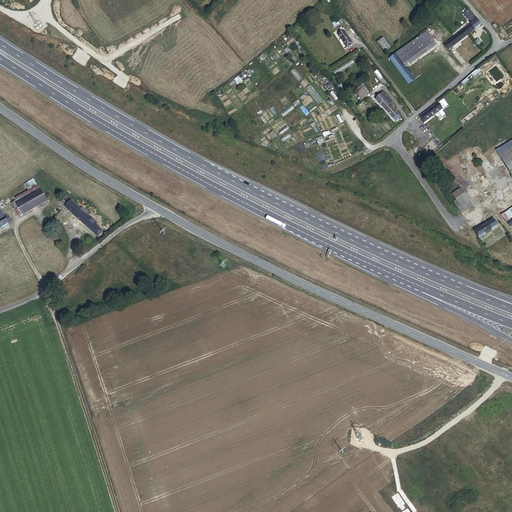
[(453,49),(480,27),(467,12),(463,15),(471,25),(448,43),(453,49)]
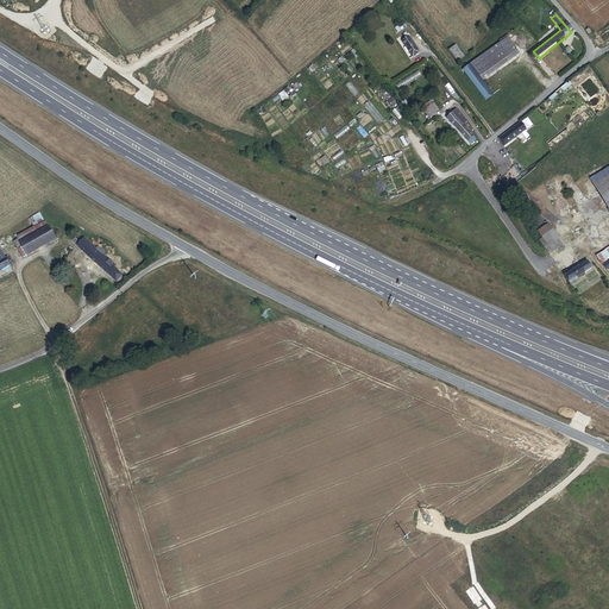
[(420,52),(406,32),(402,35),(406,38),(402,42),(413,57),(420,52)]
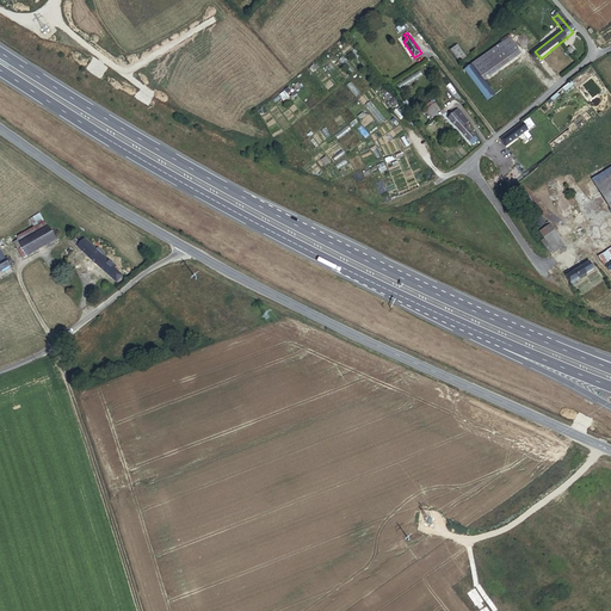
[(480,78),(516,53),(508,41),(471,66),(479,75),(477,75),(480,78)]
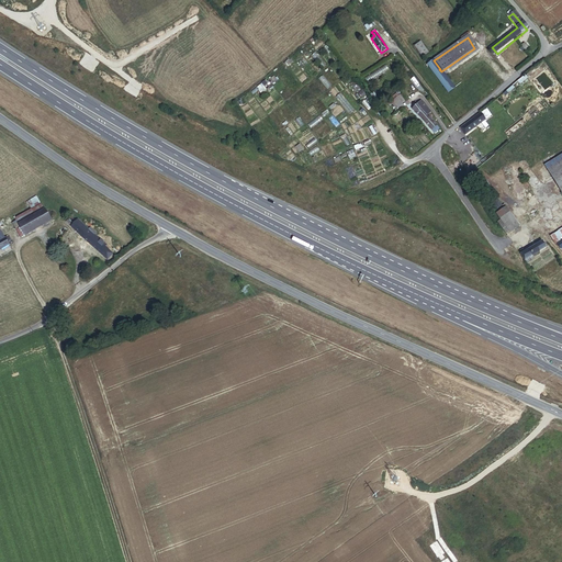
[(527,55),(530,52),(524,43),(519,45),(521,48),(518,51),(520,54),(519,56),(523,60),(528,56),(527,55)]
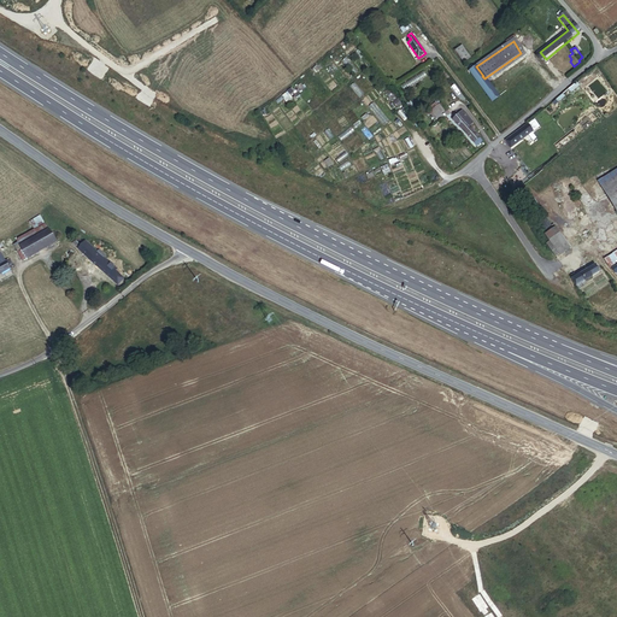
[(470,58),(464,50),(456,54),(463,63),(470,58)]
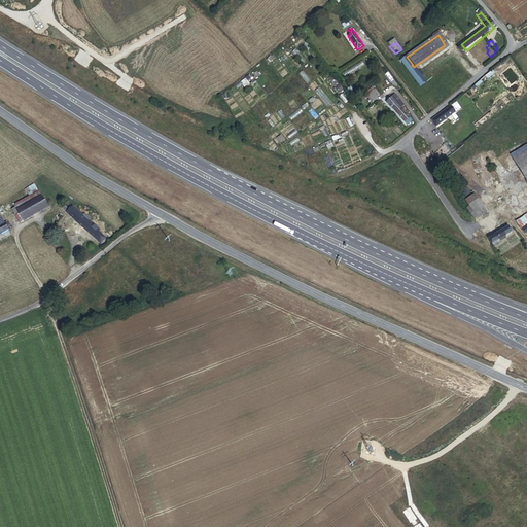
[(414,67),(412,65),(413,65),(407,57),(400,61),(415,79),(420,75),(414,67)]
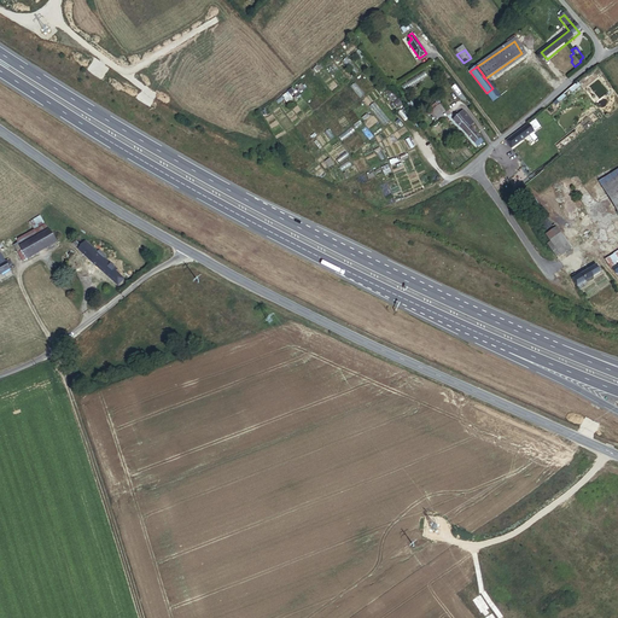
[(497,95),(493,88),(487,93),(491,100),(497,95)]
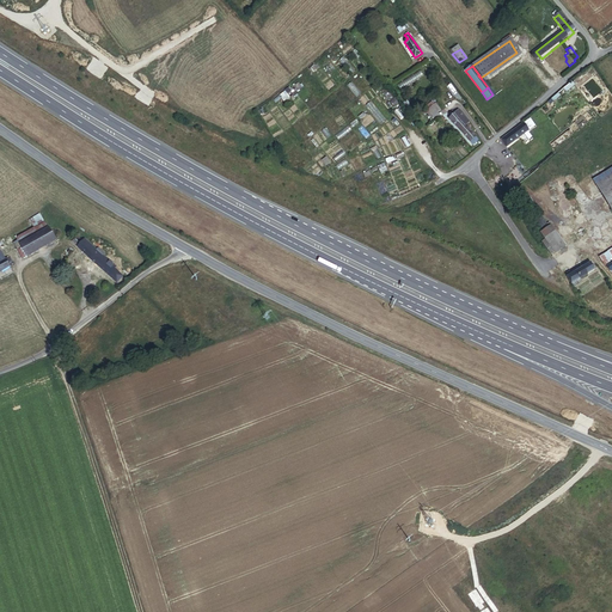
[(439,111),(433,103),(429,106),(435,114),(439,111)]
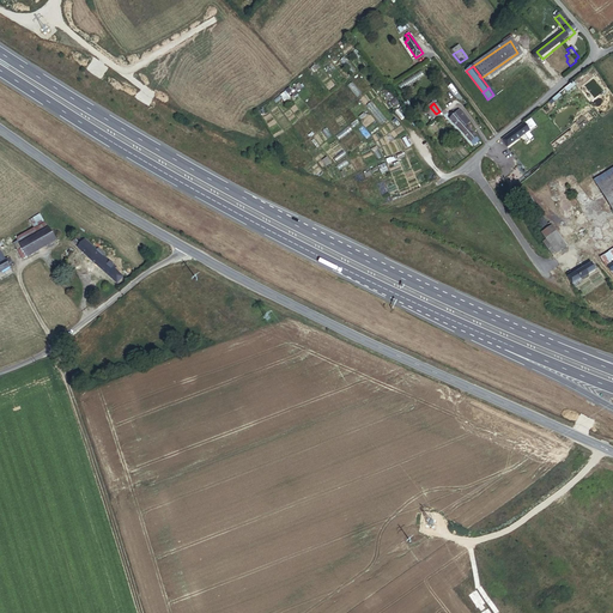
[(436,114),(430,107),(425,110),(434,121),(438,117),(436,114)]
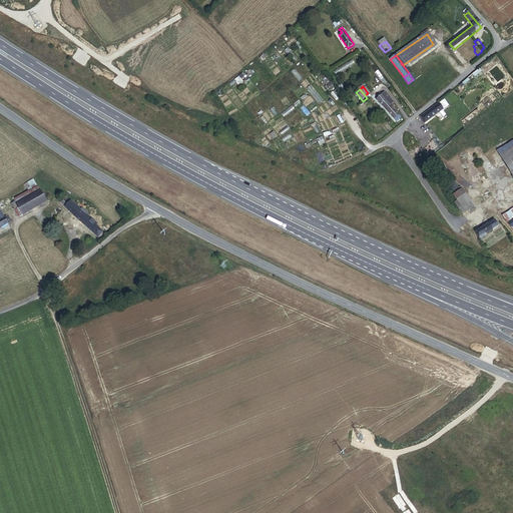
[(394,102),(389,96),(388,96),(382,90),(376,96),(378,98),(377,99),(385,108),(391,104),(394,102)]
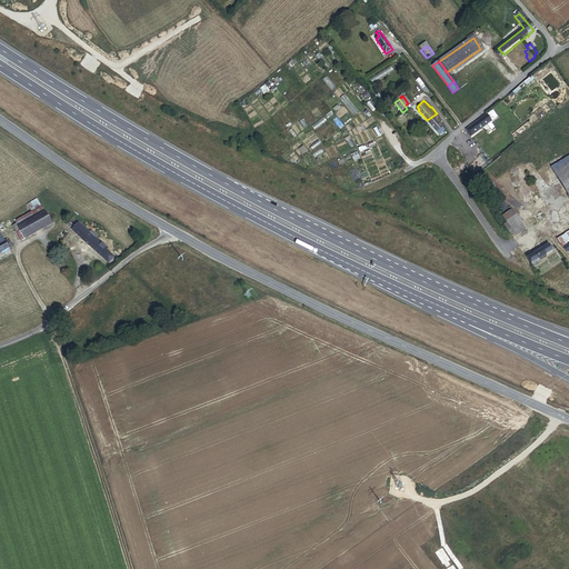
[(491,110),(487,113),(491,120),(497,116),(491,110)]
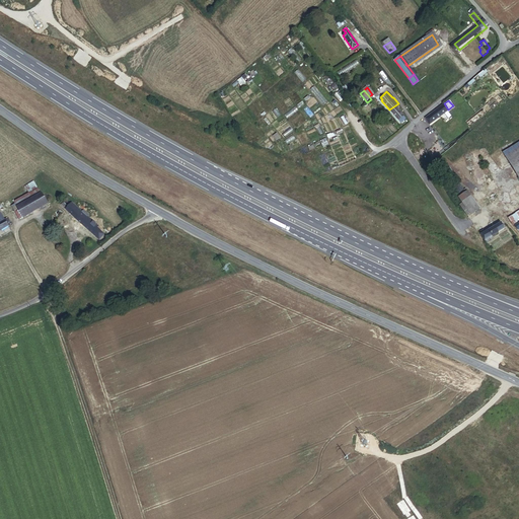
[(430,125),(448,109),(444,103),(426,119),(430,125)]
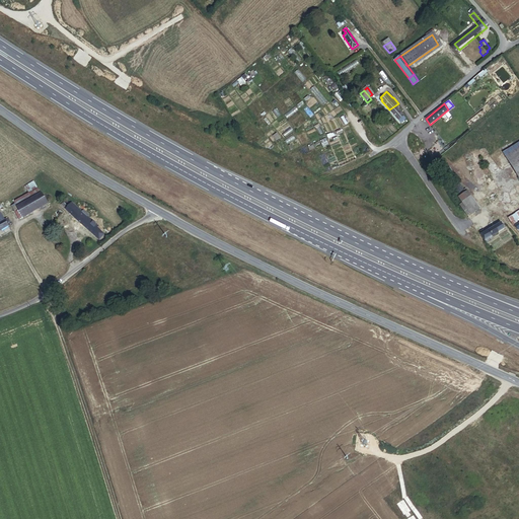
[(403,116),(395,105),(389,109),(401,123),(405,119),(402,117),(403,116)]
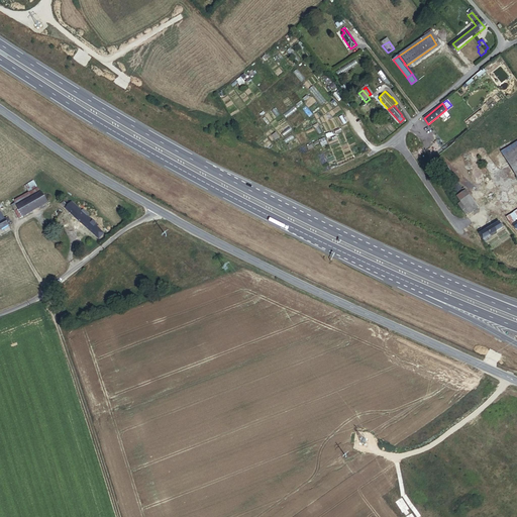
[(516,141),(501,151),(516,176),(516,141)]
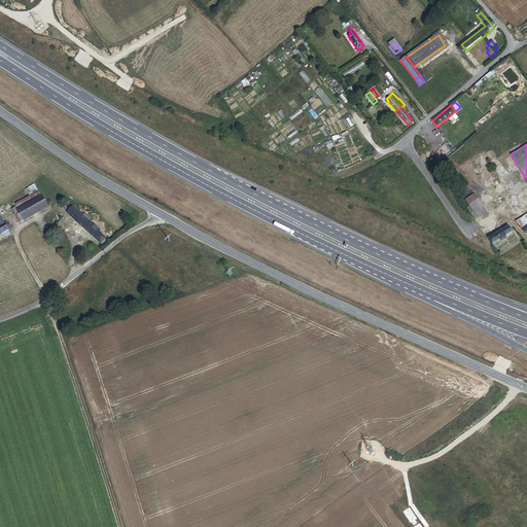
[(26,189),(29,197),(39,191),(40,190),(38,185),(35,186),(34,184),(26,189)]
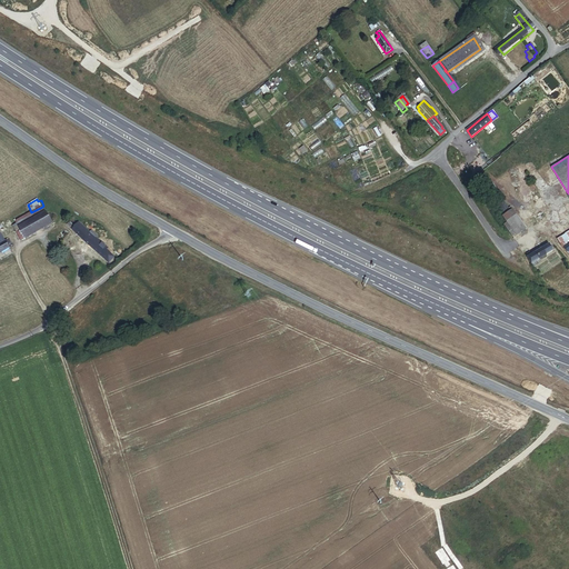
[(507,208),(502,200),(498,205),(502,210),(507,208)]
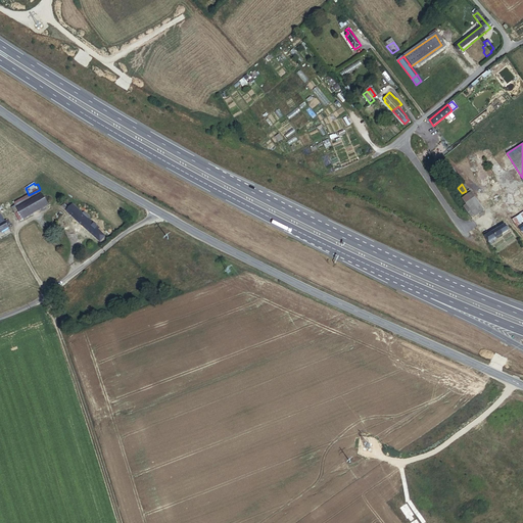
[(14,203),(16,206),(41,193),(39,190),(29,195),(14,203)]
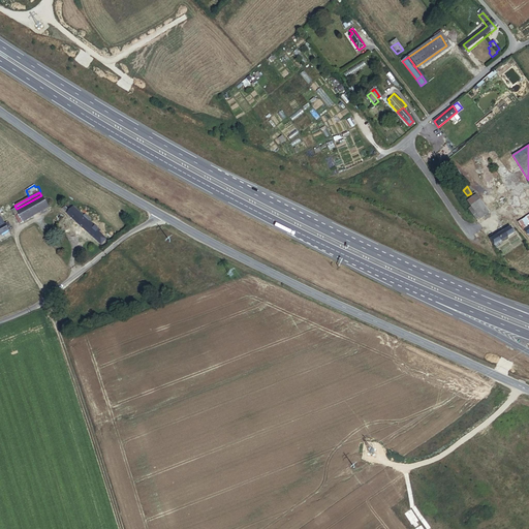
[(21,222),(59,200),(55,193),(50,196),(45,198),(42,194),(41,195),(17,209),(20,213),(17,215),(21,222)]
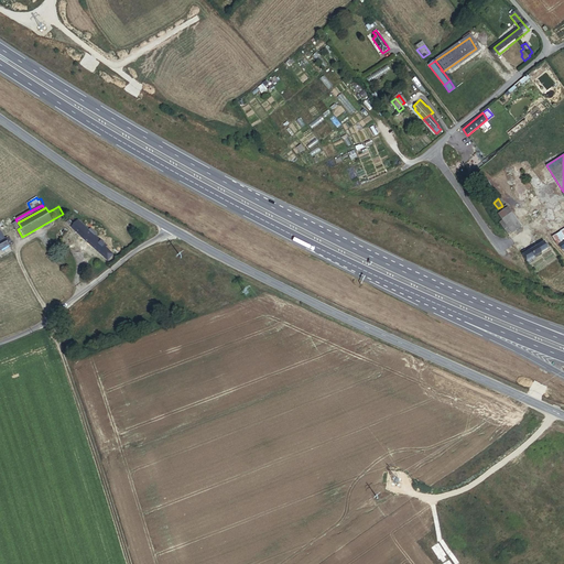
[(498,214),(501,218),(510,213),(512,212),(509,207),(498,214)]
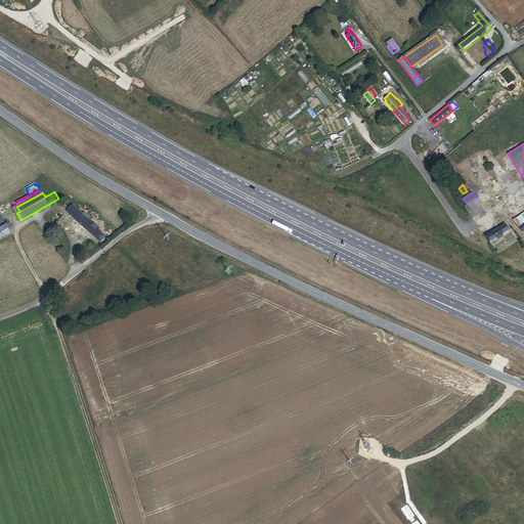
[(484,210),(474,198),(466,203),(475,216),(484,210)]
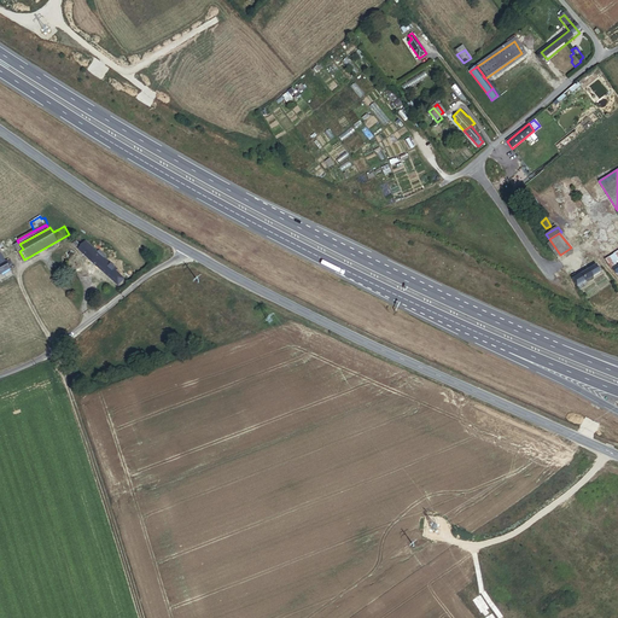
[(112,266),(115,264),(105,256),(106,255),(100,249),(98,251),(86,240),(83,240),(79,235),(74,242),(79,246),(77,246),(118,284),(124,278),(112,266)]
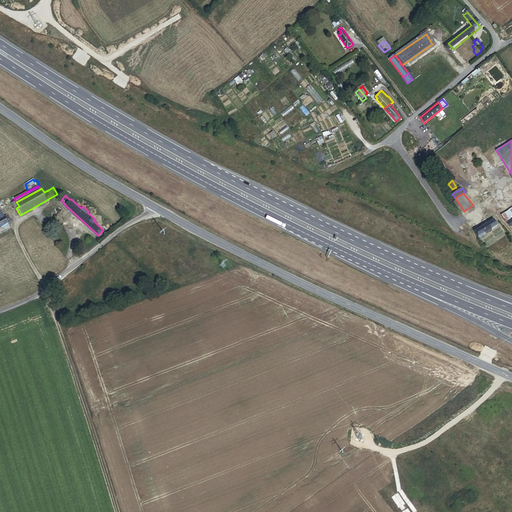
[(511,208),(502,215),(506,222),(511,219),(510,217),(511,216),(511,208)]
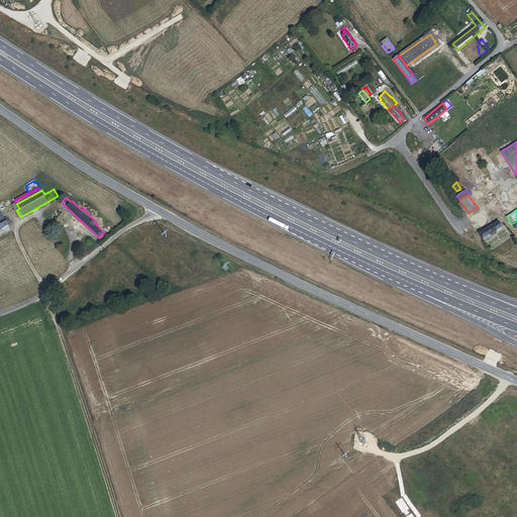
[(1,212),(0,212),(0,229),(8,225),(1,212)]
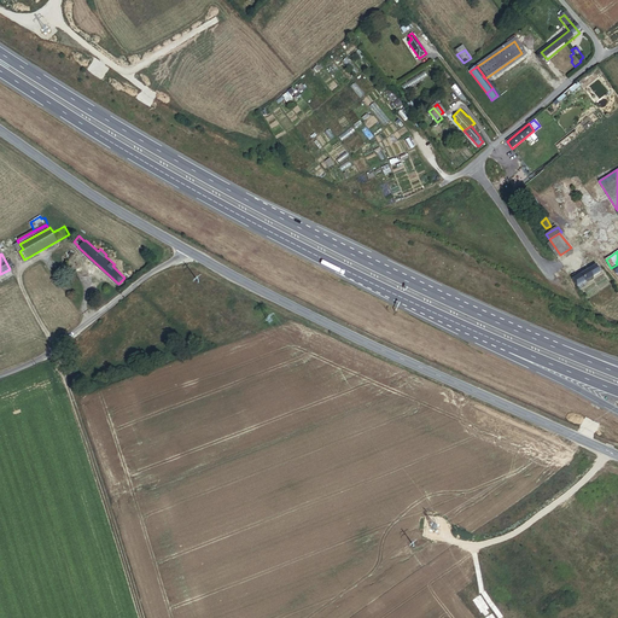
[(578,286),(601,272),(598,264),(575,279),(578,286)]
